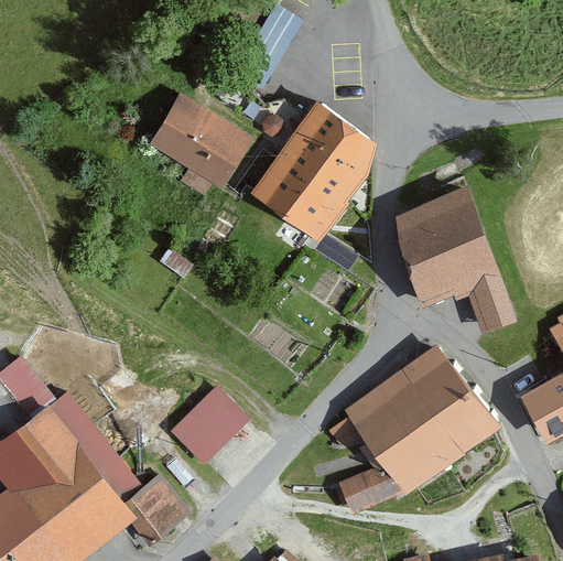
[(255,135),(181,93),(151,142),(194,168),(186,180),(218,197),(255,135)]
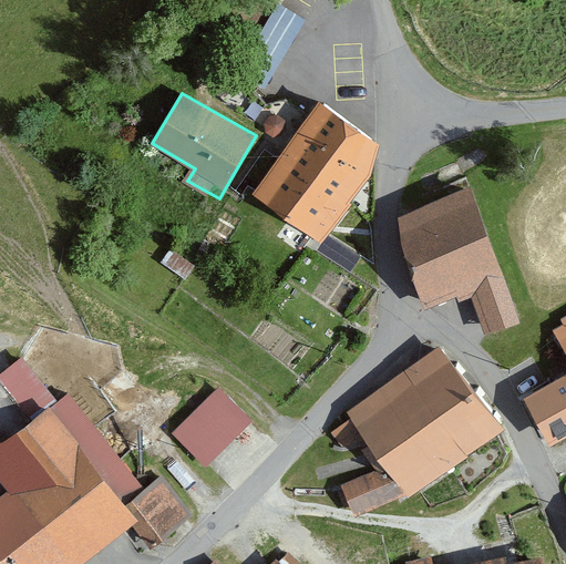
[(384,144),(319,100),(257,193),(322,237),(384,144)]
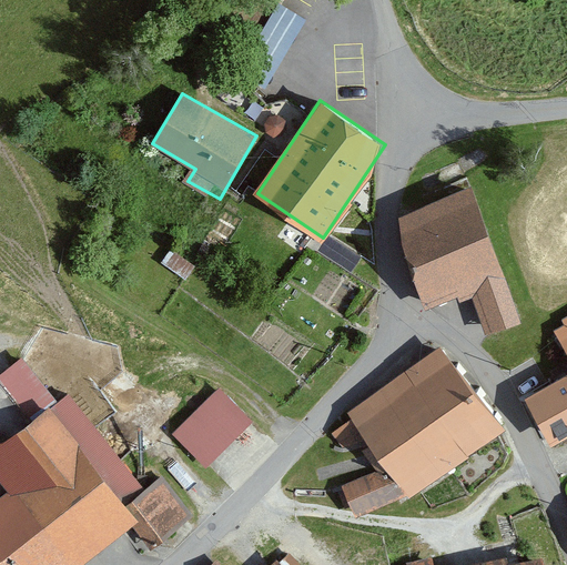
[(475,230),(409,262),(425,305),(479,296),(495,336),(519,325),(475,230)]
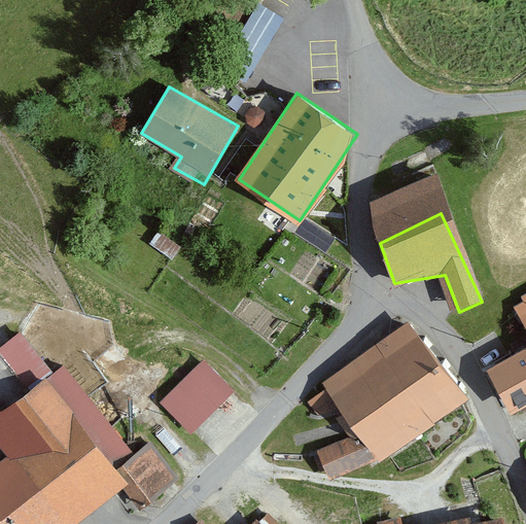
[(525,292),(516,299),(525,317),(525,292)]
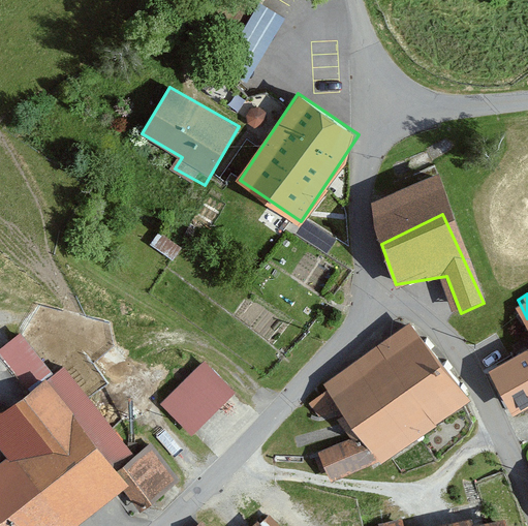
[(405,319),(318,384),(358,437),(377,463),(464,398),(405,319)]
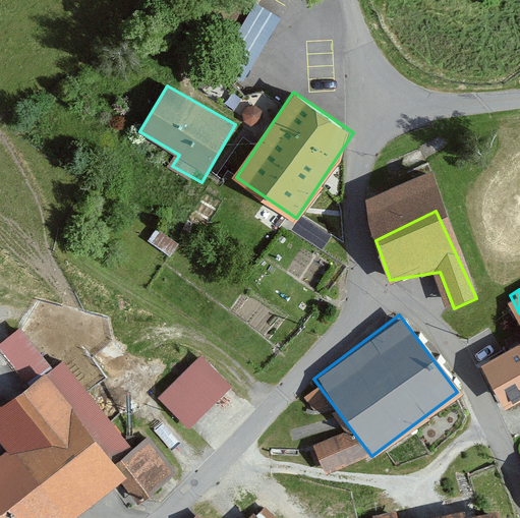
[(519,345),(480,365),(502,405),(519,396),(519,345)]
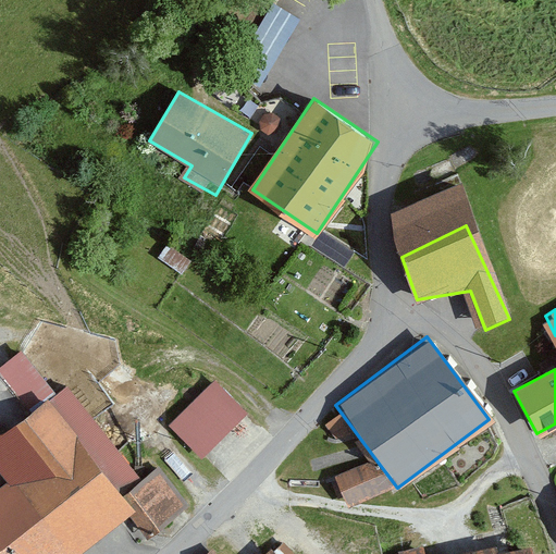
[(214,382),(170,426),(202,458),(246,416),(214,382)]
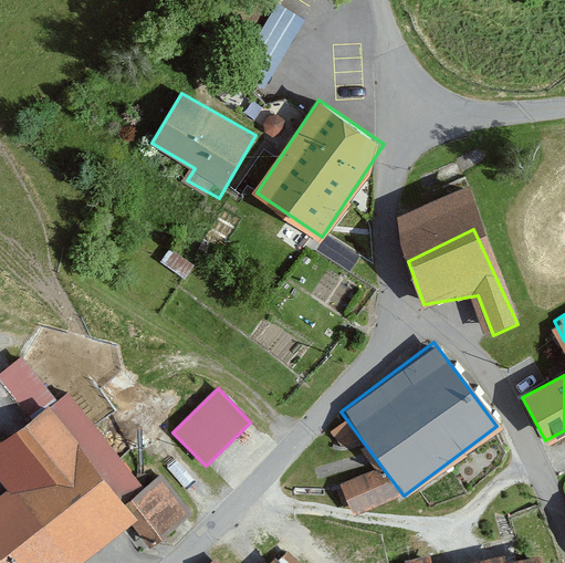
[(48,397),(0,430),(0,480),(7,490),(0,494),(0,562),(63,562),(132,515),(122,501),(48,397)]
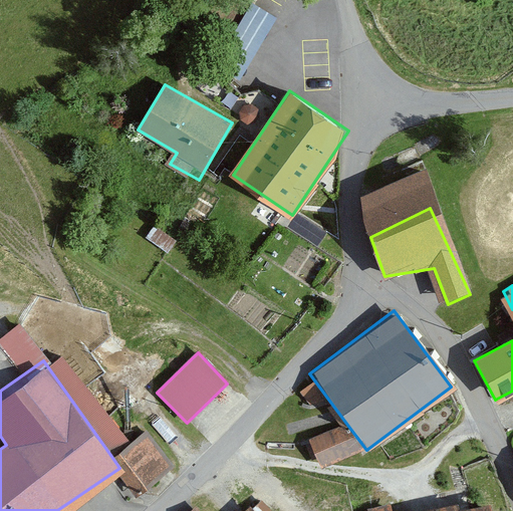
[(366,450),(347,425),(307,436),(318,468),(366,450)]
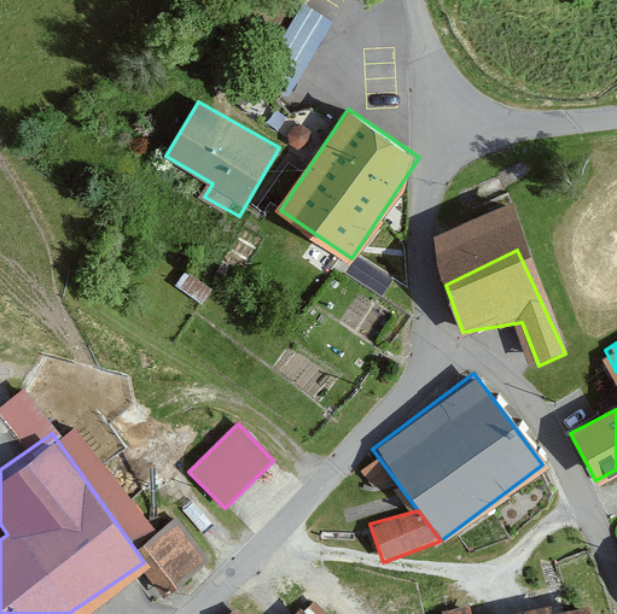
[(179,514),(133,547),(144,562),(169,597),(215,563),(179,514)]
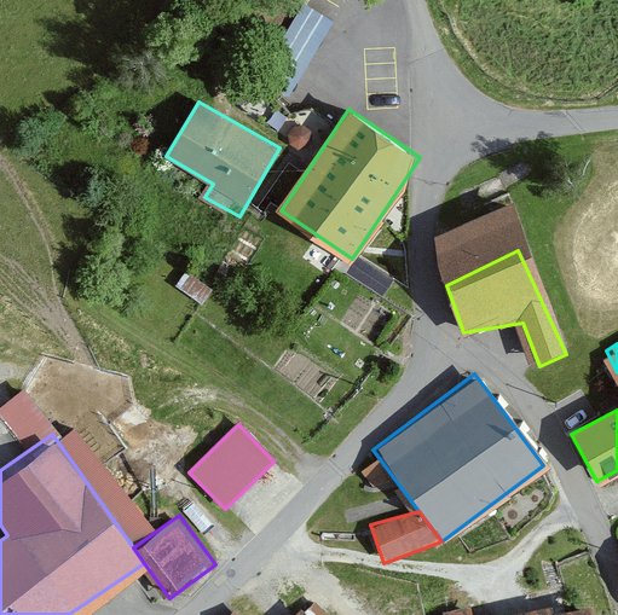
[(578,614),(571,584),(440,614),(578,614)]
